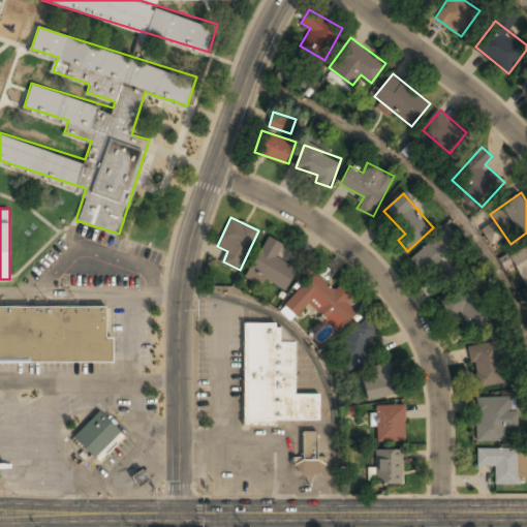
[(458,238),(448,226),(413,258),(438,286),(458,269),(447,257),(455,250),(450,245),(458,238)]
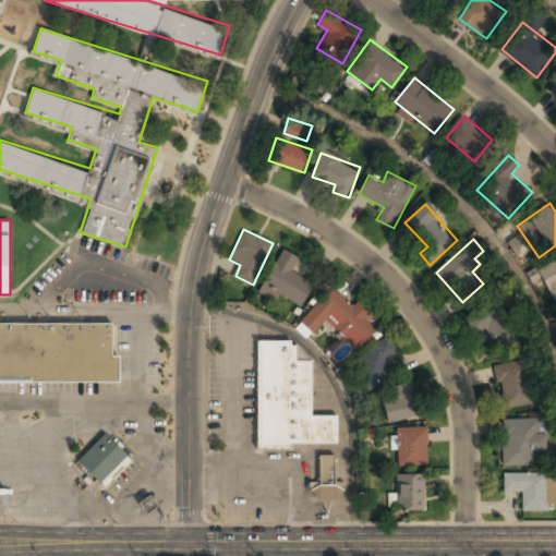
[(277,301),(280,293),(303,305),(314,283),(292,272),(300,257),(283,249),(261,292),(277,301)]
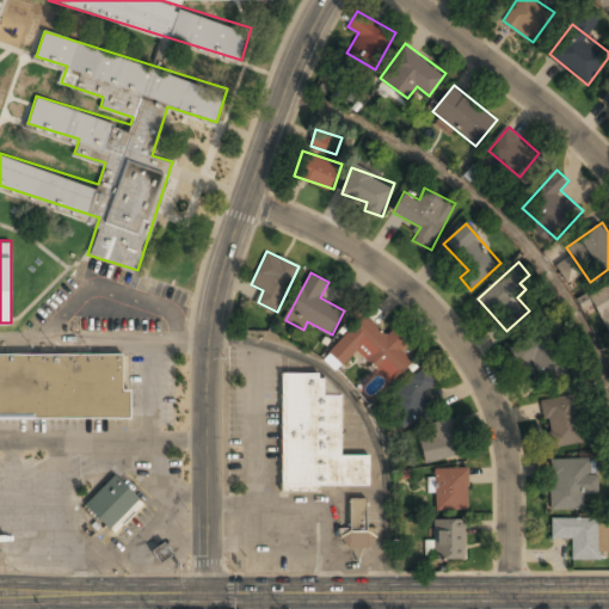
[(608,284),(591,294),(608,328),(608,284)]
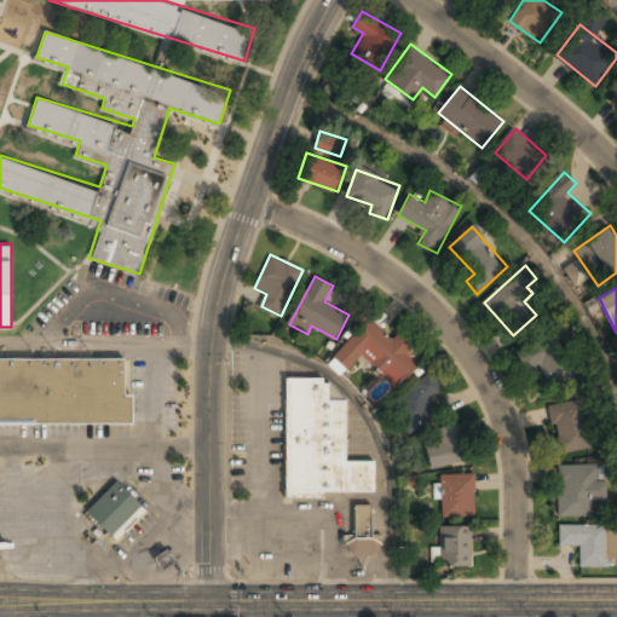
[(334,357),(350,370),(363,356),(397,386),(421,359),(395,336),(392,339),(369,318),(334,357)]
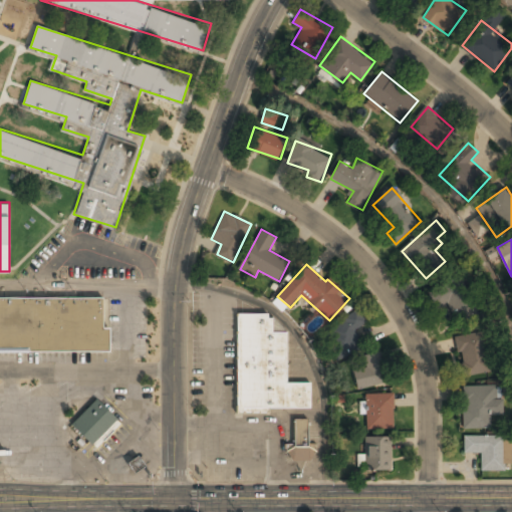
[(450,317),(472,312),(465,283),(444,288),(450,317)]
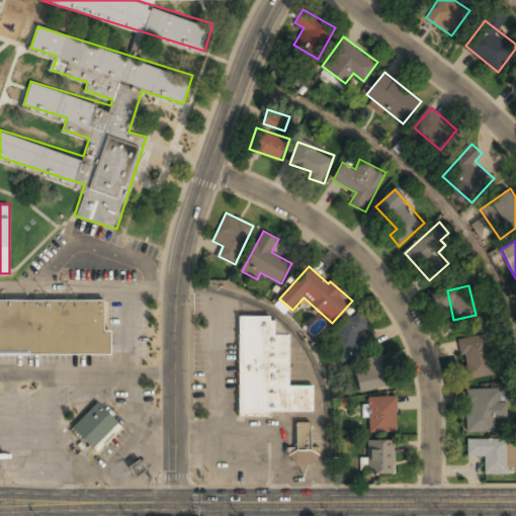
[(0,299),(101,299),(101,330),(110,330),(110,353),(0,353),(0,299)]
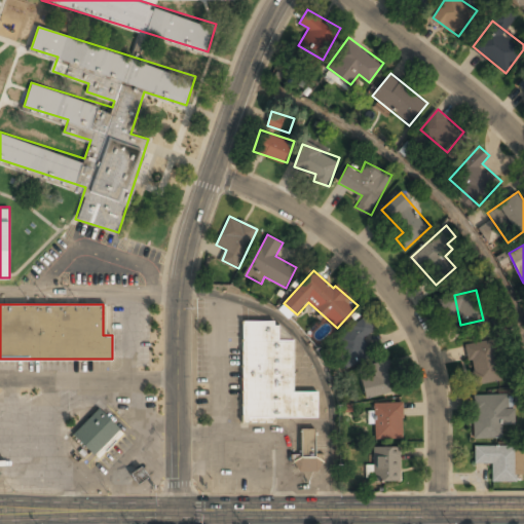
[(242,321),(242,419),(317,419),(317,391),(295,391),(294,339),(278,339),(278,321),(242,321)]
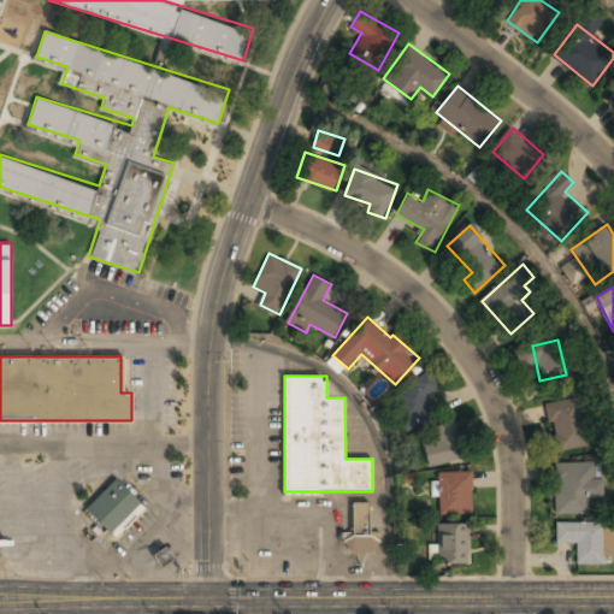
[(395,393),(409,427),(435,417),(426,394),(438,389),(434,377),(395,393)]
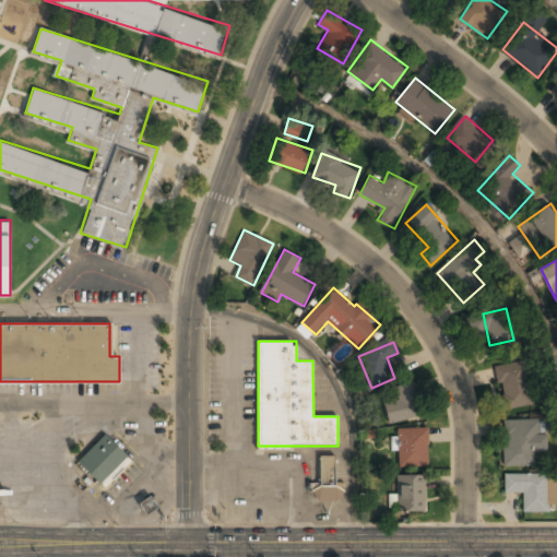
[(532,403),(523,359),(496,365),(505,409),(532,403)]
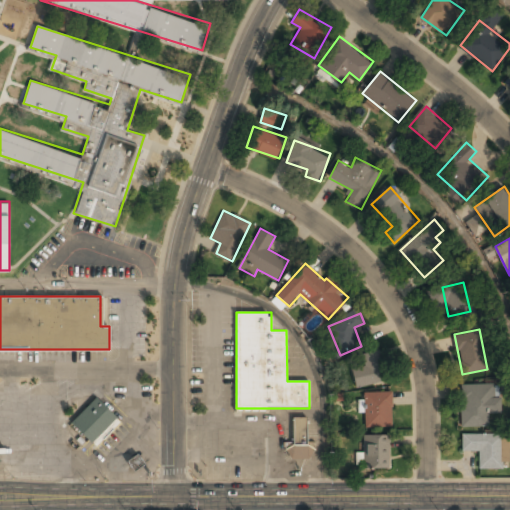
[(380,350),(362,356),(365,363),(351,368),(357,387),(388,377),(380,350)]
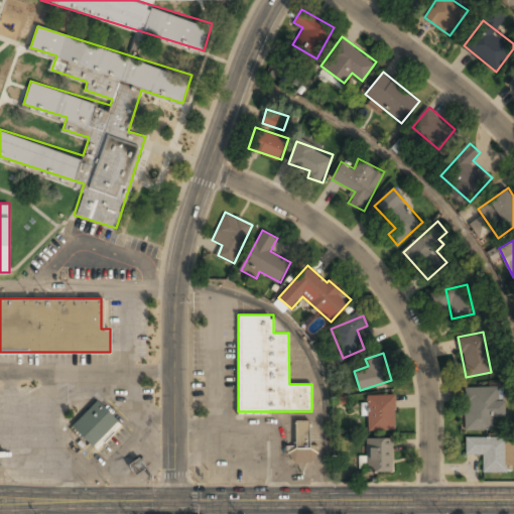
[(495,428),(495,417),(504,417),(504,386),(465,387),(466,429),(495,428)]
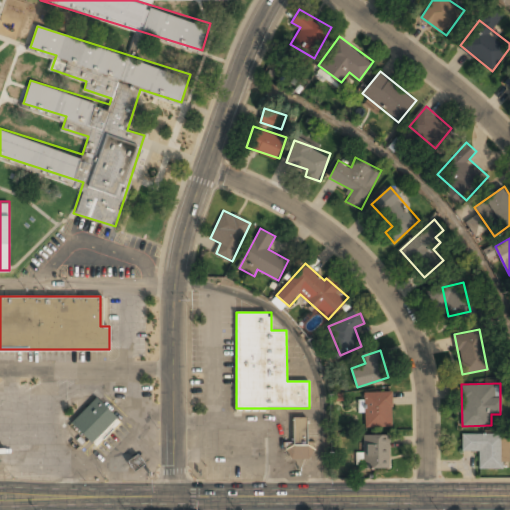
[(393,392),(365,392),(365,426),(393,426),(393,392)]
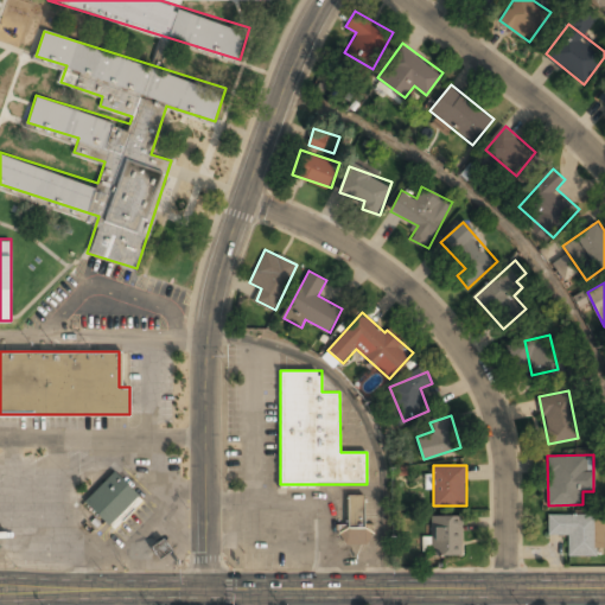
[(142,496),(116,470),(84,501),(109,527),(142,496)]
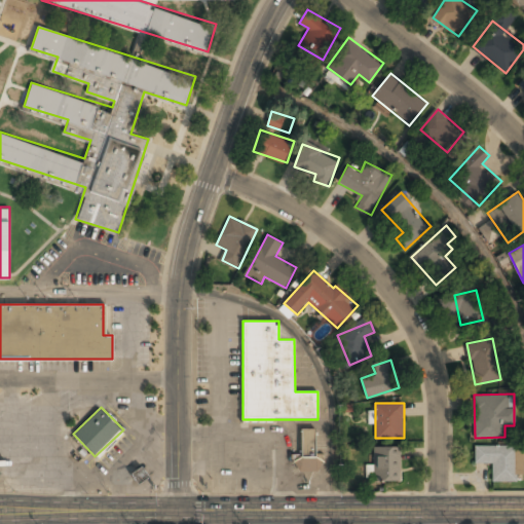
[(316,428),(302,428),(302,453),(294,453),(294,471),(316,471),(316,428)]
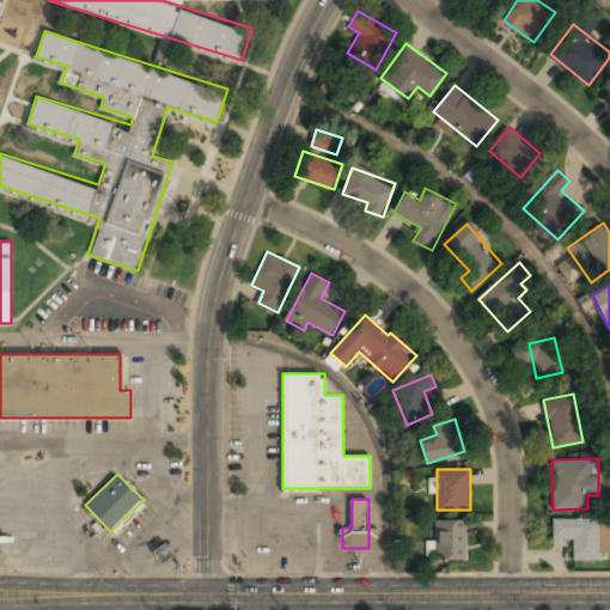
[(435,520),(435,557),(467,557),(467,520),(435,520)]
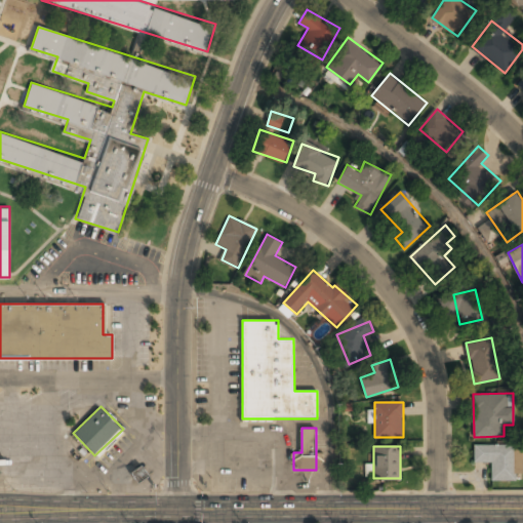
[(520,447),(474,447),(474,461),(491,463),(491,480),(520,480),(520,447)]
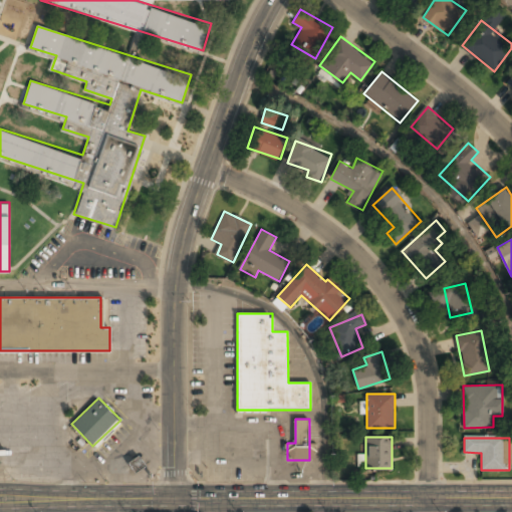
[(129,463),(136,472),(146,465),(139,455),(129,463)]
